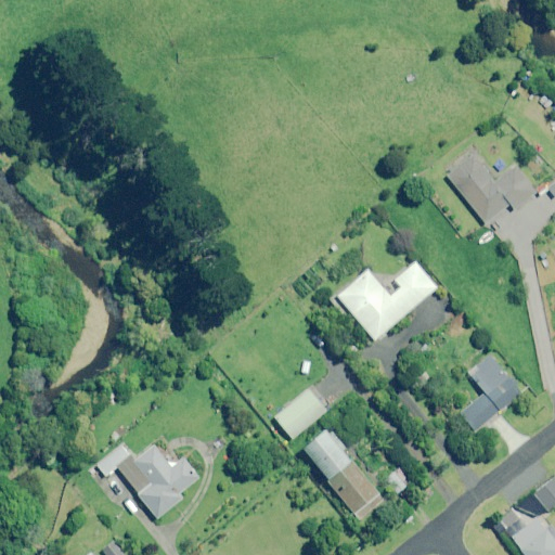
[(495,182),(474,155),(449,176),(487,223),(511,205),(515,210),(538,192),(516,166),(495,182)]
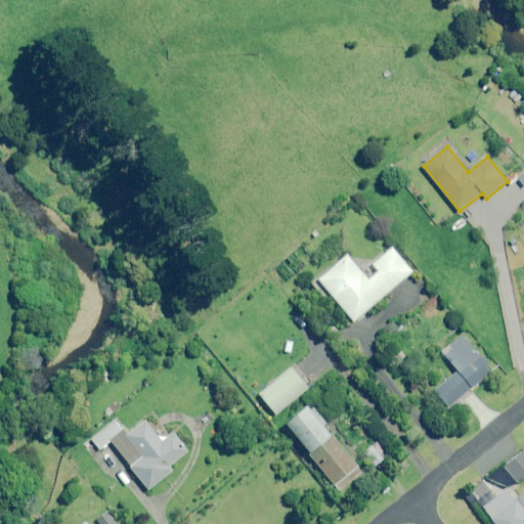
[(413,271),(393,247),(373,264),(379,271),(368,279),(348,255),(313,284),(325,299),(331,294),(354,321),(413,271)]
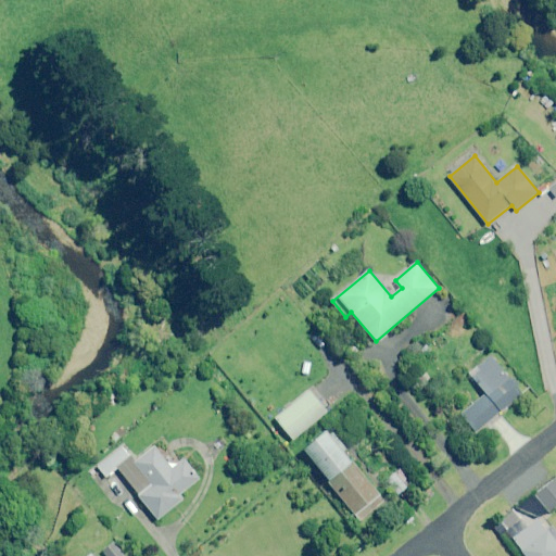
[(523,394),(491,355),(468,374),(484,393),(459,415),(476,433),(523,394)]
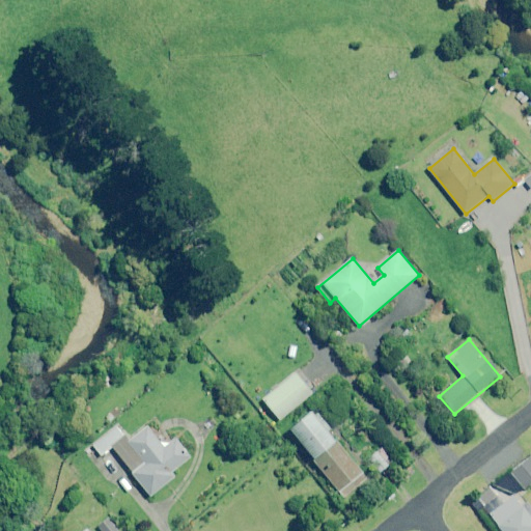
[(313,393),(297,372),(263,399),(280,420),(313,393)]
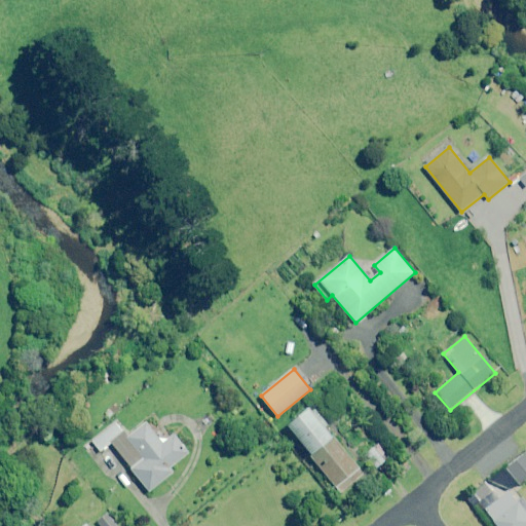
[(320,409),(315,413),(312,409),(289,425),(311,455),(334,439),(326,427),(330,424),(320,409)]
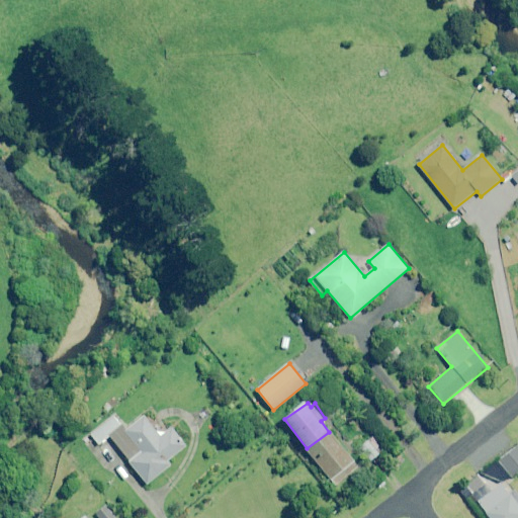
[(111,435),(123,425),(115,415),(91,433),(100,444),(111,435)]
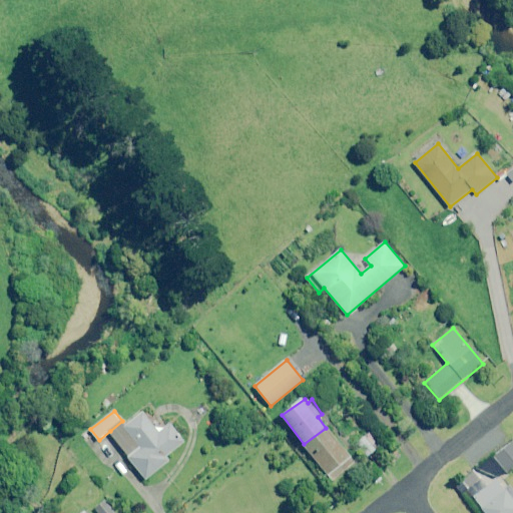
[(122,421),(110,431),(123,449),(118,453),(123,459),(127,456),(145,480),(170,461),(166,456),(186,441),(171,423),(165,427),(155,427),(143,411),(125,425),(122,421)]
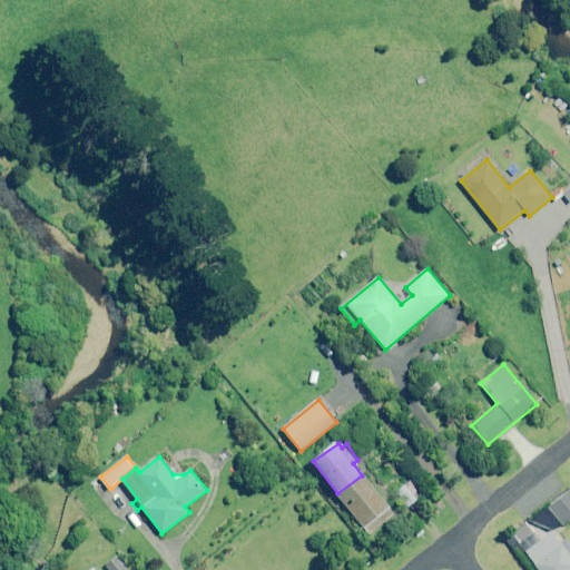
[(394,514),(365,478),(341,498),(369,533),(394,514)]
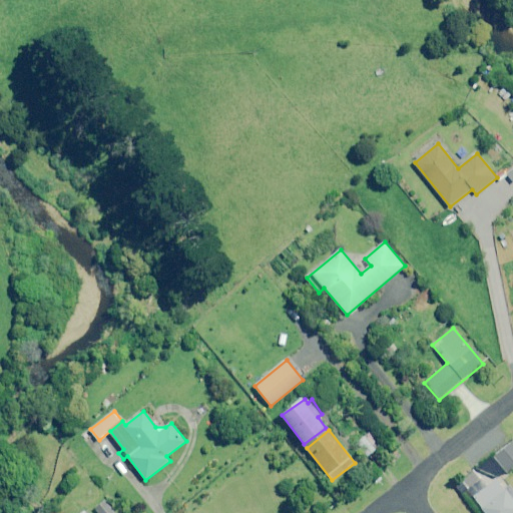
[(384,443),(374,430),(357,443),(367,456),(384,443)]
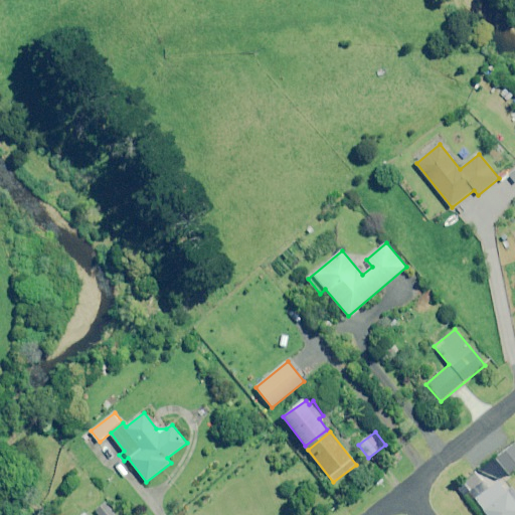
[(514,470),(514,443),(496,459),(509,475),(514,470)]
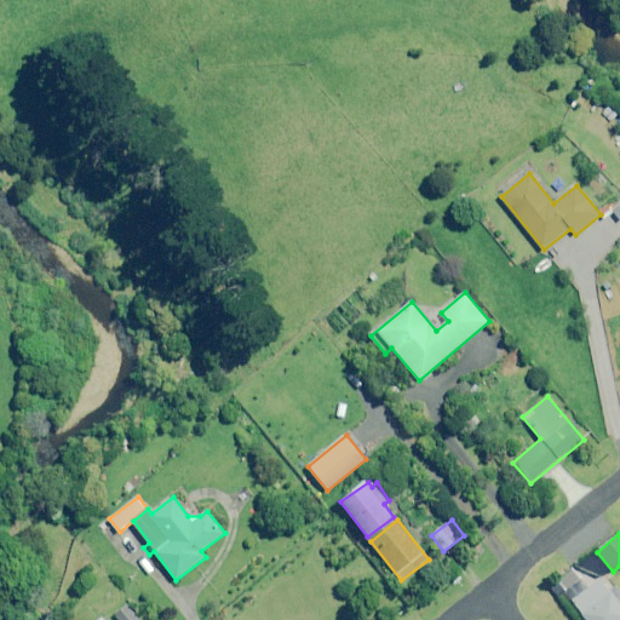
[(619,619),(619,602),(602,579),(574,600),(587,619),(619,619)]
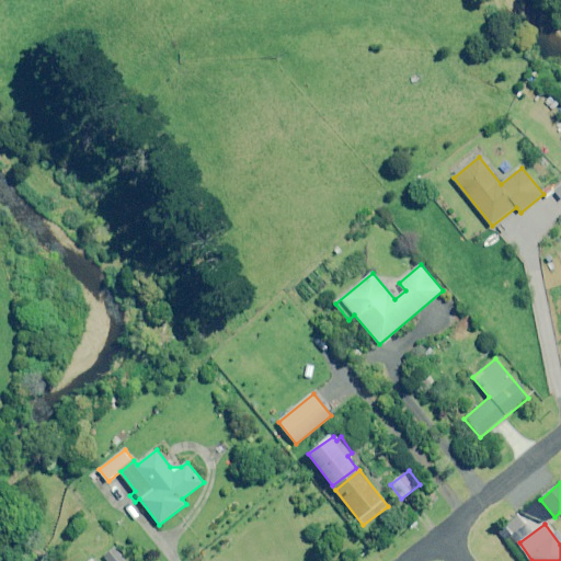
[(127,560),(117,548),(106,556),(110,560),(127,560)]
